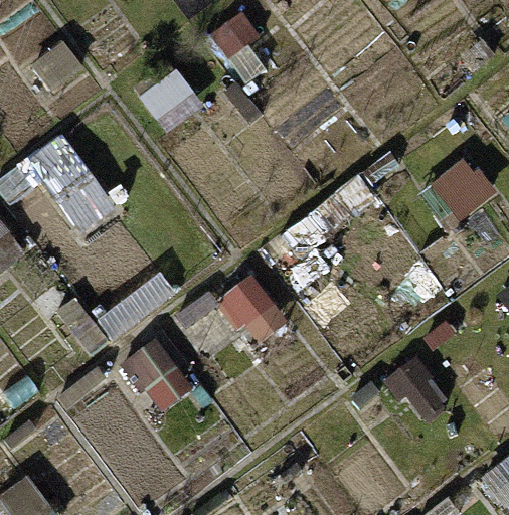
[(178,68),(140,95),(165,131),(203,106),(178,68)]
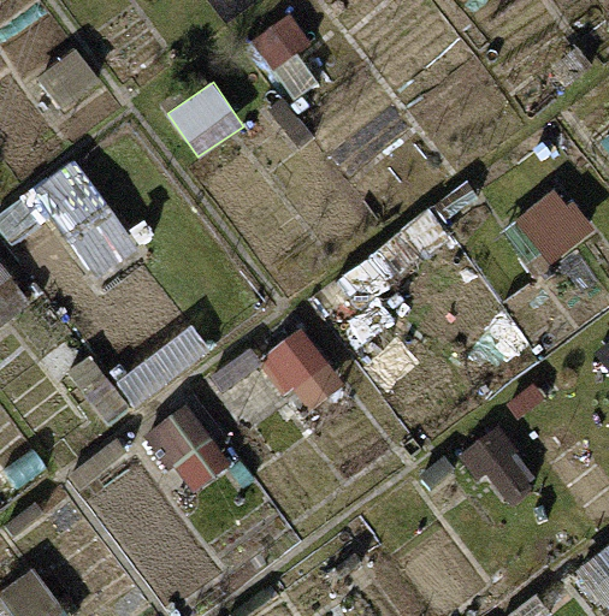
[(94,280),(139,248),(75,160),(0,213),(0,240),(25,276),(68,246),(94,280)]
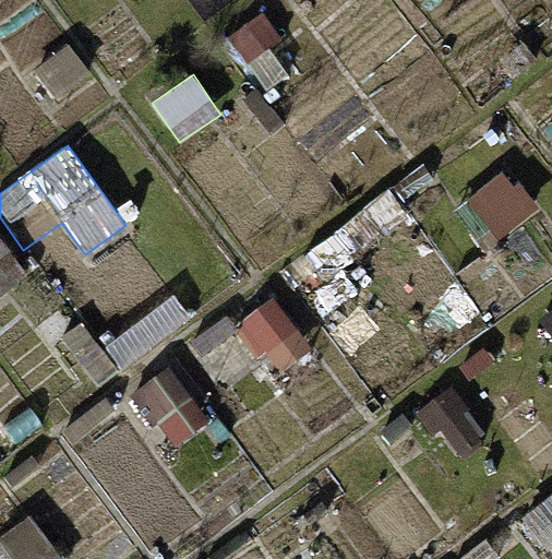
[(515,171),(470,193),(491,237),(536,215),(515,171)]
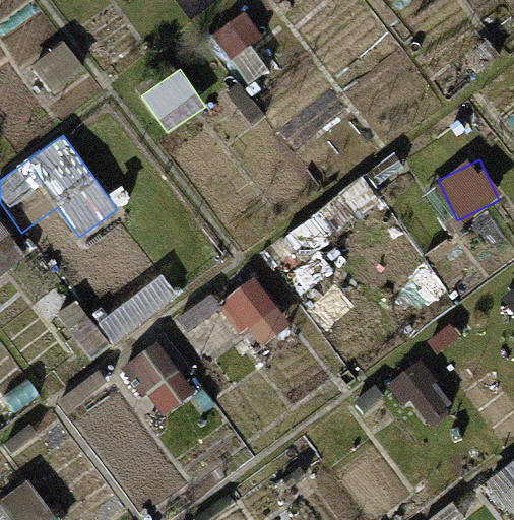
[(113,343),(177,299),(162,275),(97,321),(113,343)]
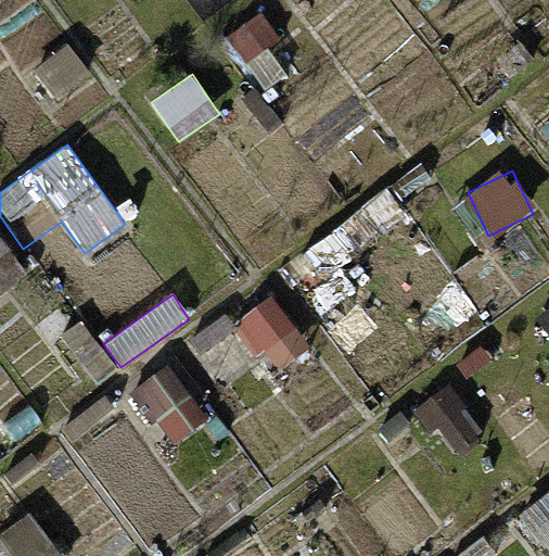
[(276,378),(313,345),(267,294),(230,326),(276,378)]
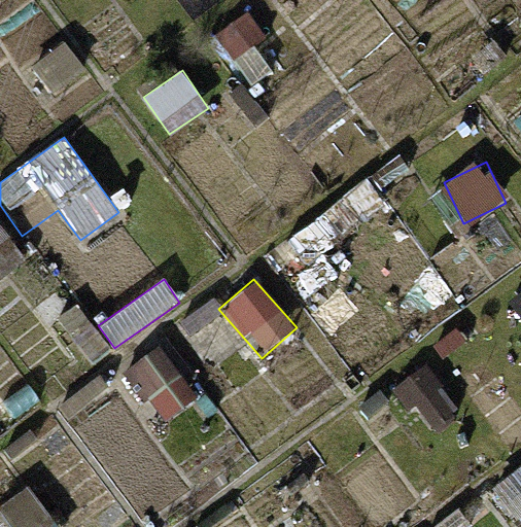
[(167,346),(127,363),(153,424),(194,407),(167,346)]
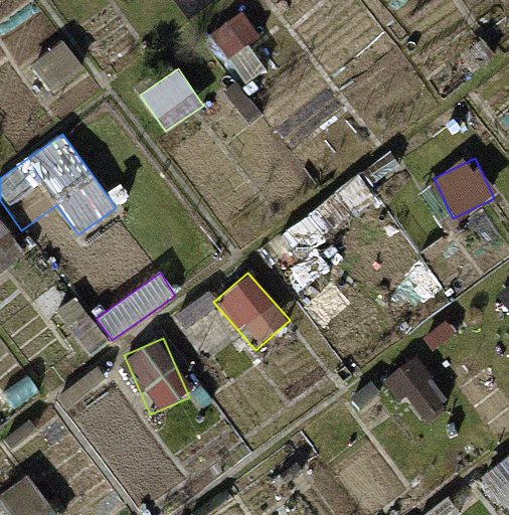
[(508,514),(508,455),(478,476),(504,514),(508,514)]
